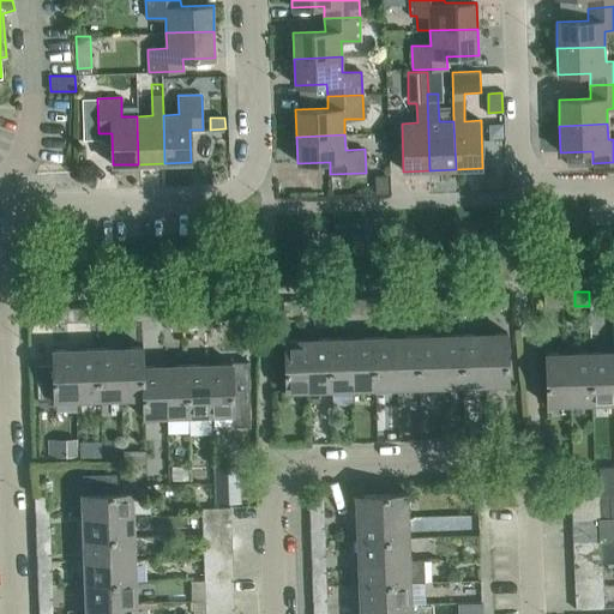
[(603,306),(603,292),(589,292),(589,306),(603,306)]
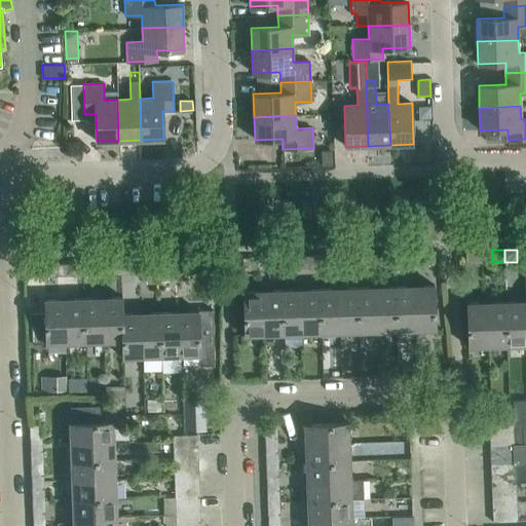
[(479,263),(479,251),(465,251),(466,263),(479,263)]
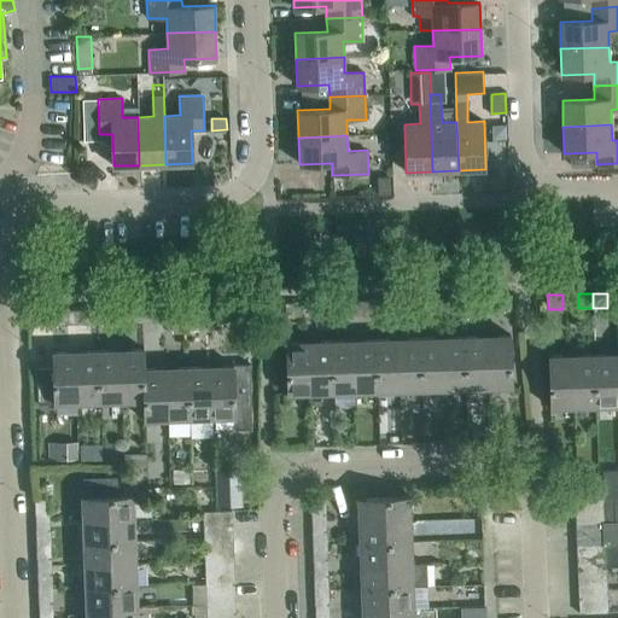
[(509,296),(494,296),(495,310),(509,310),(509,296)]
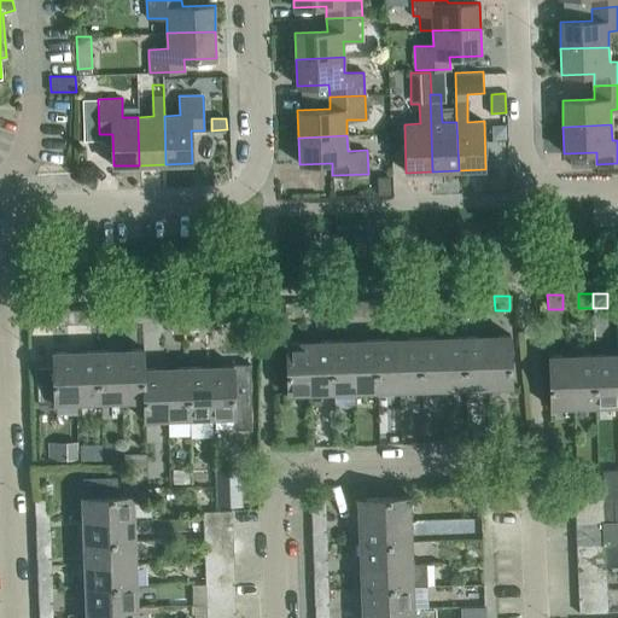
[(464,312),(464,297),(449,298),(449,313),(464,312)]
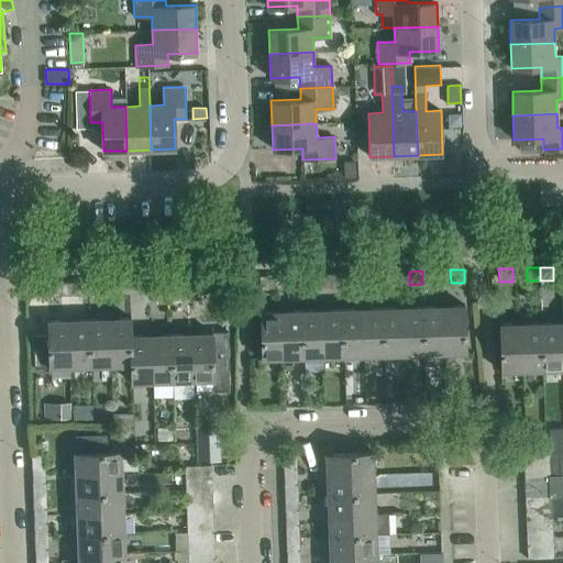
[(437,284),(437,271),(422,271),(422,284),(437,284)]
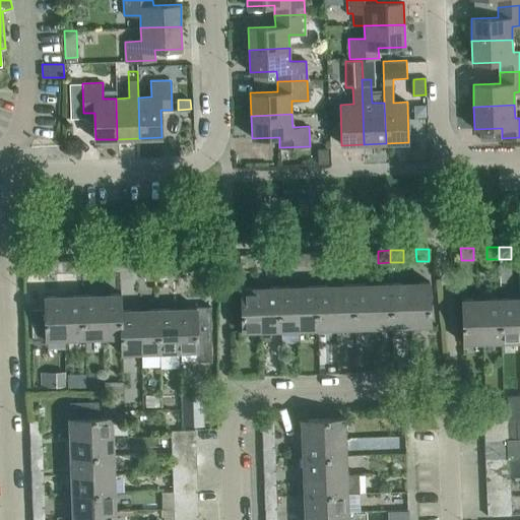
[(353,263),(352,251),(340,252),(341,264),(353,263)]
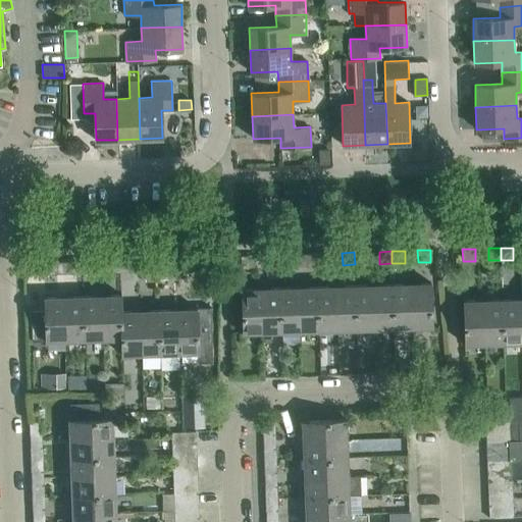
[(367,264),(366,252),(354,252),(355,264),(367,264)]
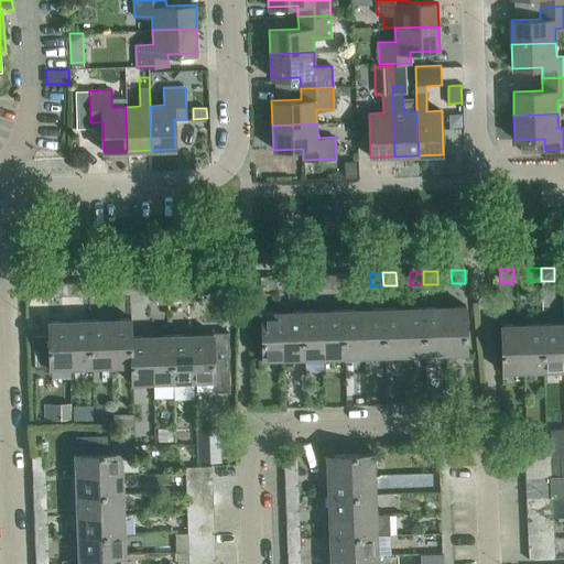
[(356,286),(356,273),(342,274),(343,286),(356,286)]
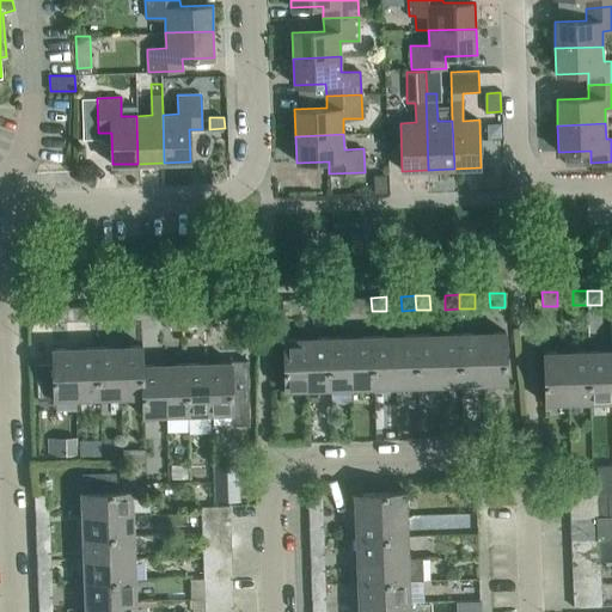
[(342,312),(342,298),(328,299),(328,313),(342,312)]
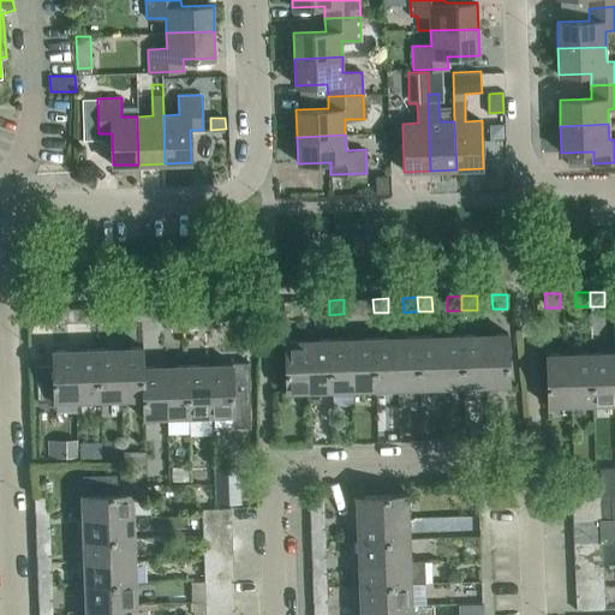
[(374,312),(372,299),(358,299),(359,314),(374,312)]
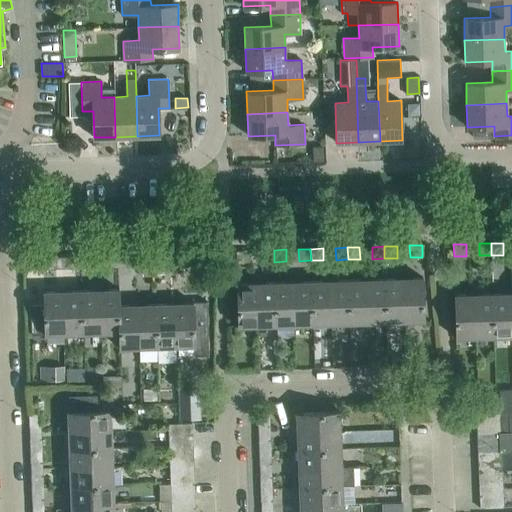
[(249,262),(249,250),(236,251),(237,263),(249,262)]
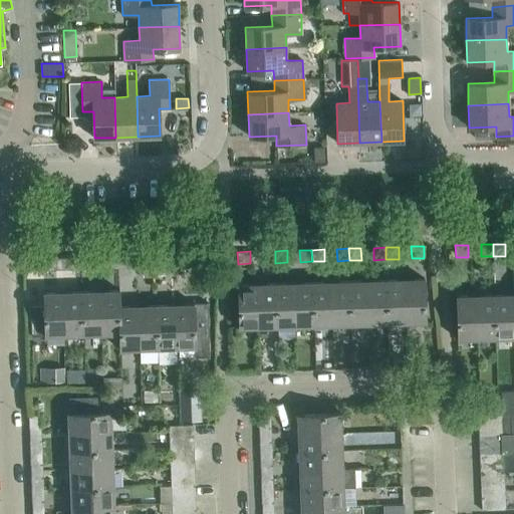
[(275,263),(275,251),(262,251),(263,263),(275,263)]
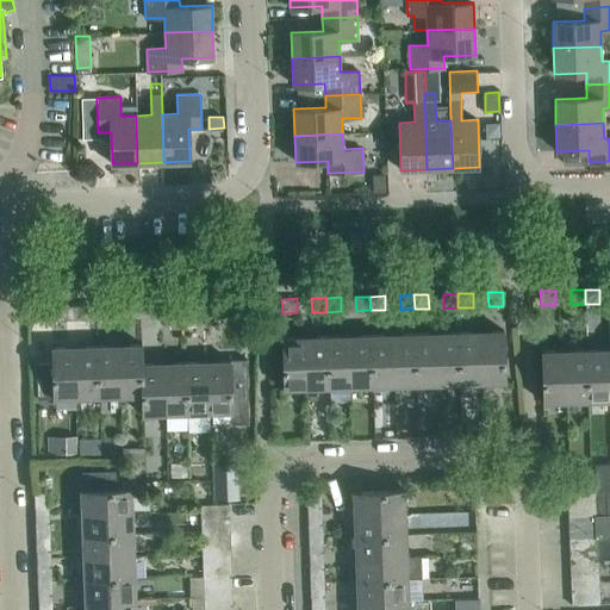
[(229,300),(213,302),(215,316),(229,315),(229,300)]
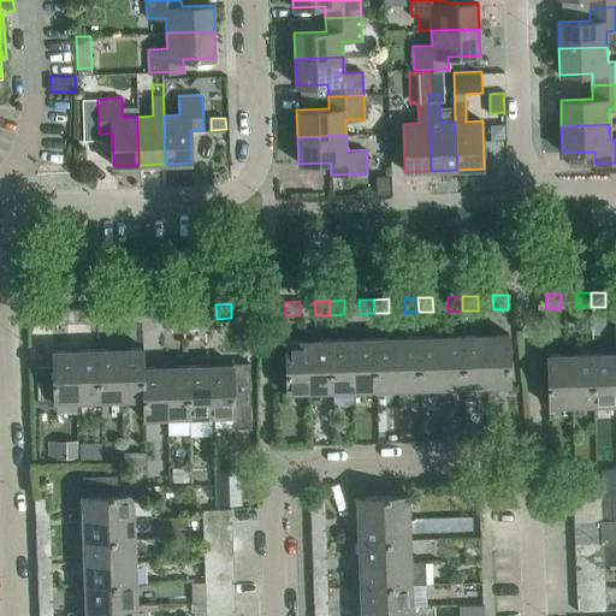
[(187,319),(185,304),(171,306),(172,320),(187,319)]
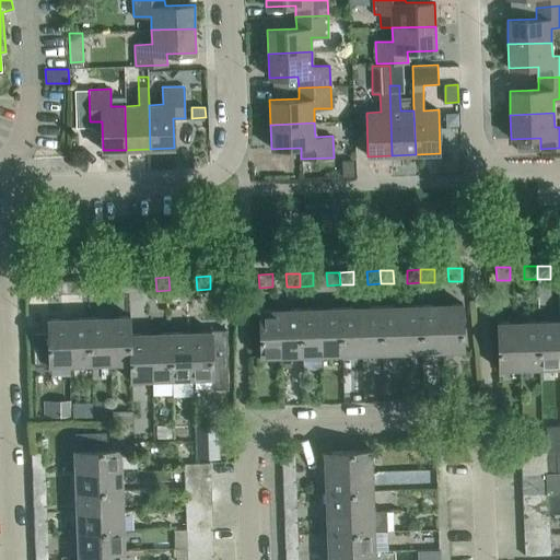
[(183,277),(168,277),(170,290),(183,290),(183,277)]
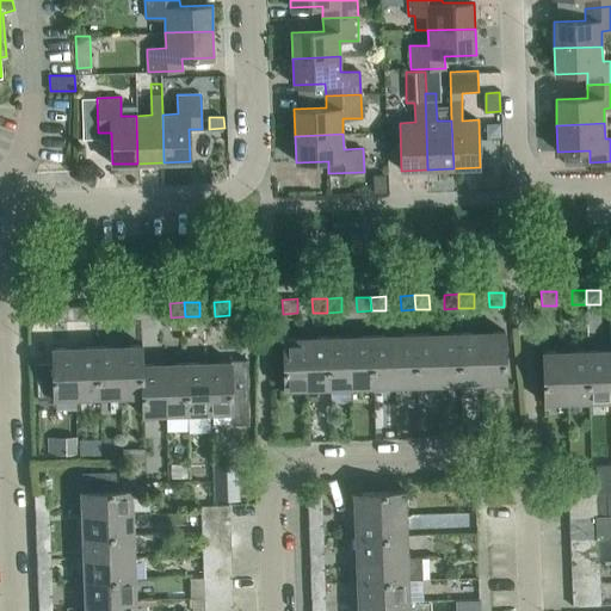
[(141,318),(140,303),(125,304),(127,319),(141,318)]
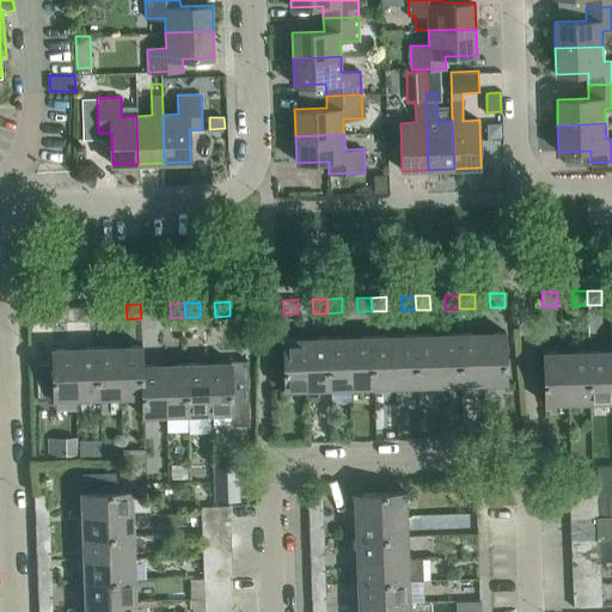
[(155,318),(154,304),(140,304),(141,318),(155,318)]
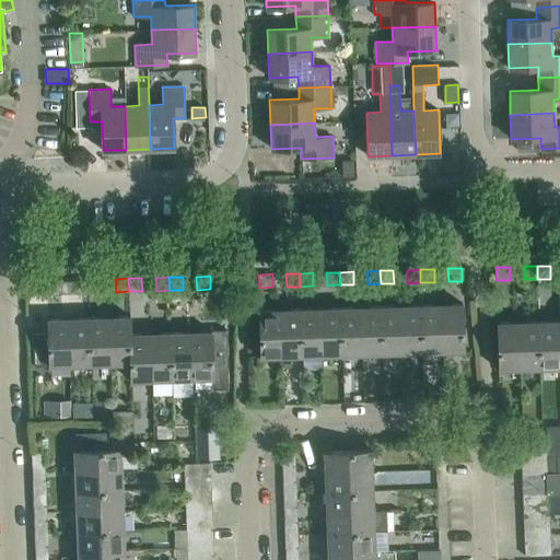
[(102,292),(101,279),(88,280),(88,293),(102,292)]
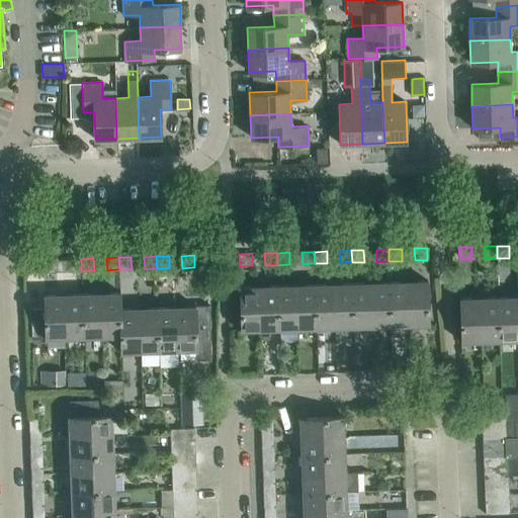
[(56,271),(56,259),(44,260),(44,272),(56,271)]
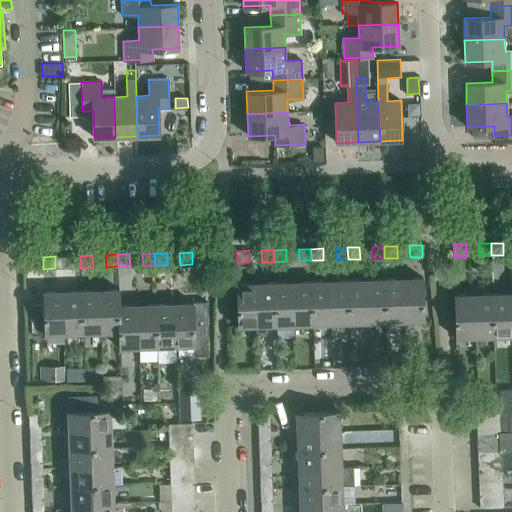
[(80,268),(80,256),(68,256),(68,268),(80,268)]
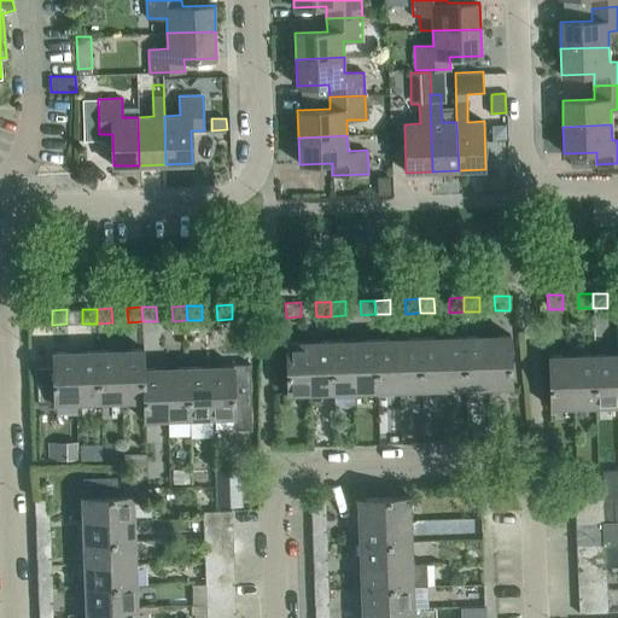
[(187,320),(173,321),(173,336),(187,334),(187,320)]
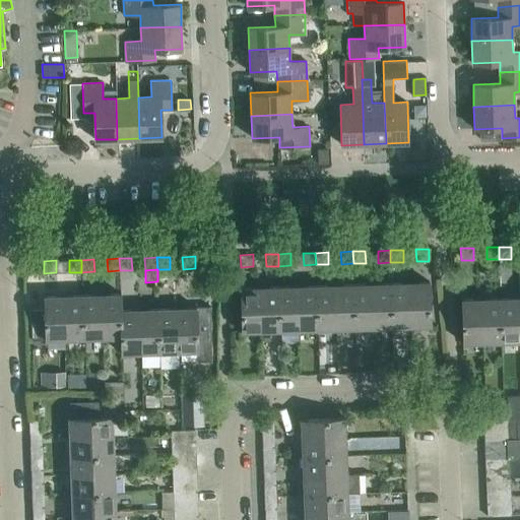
[(430,281),(409,282),(411,326),(431,326),(430,281)]
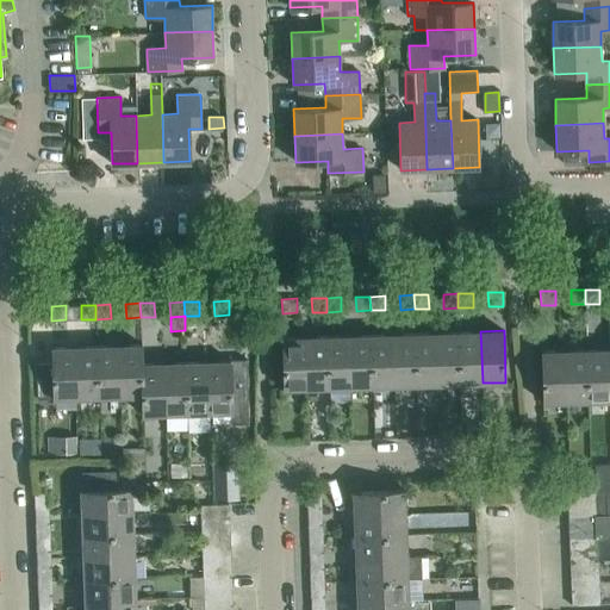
[(460,384),(459,331),(437,332),(439,384),(460,384)]
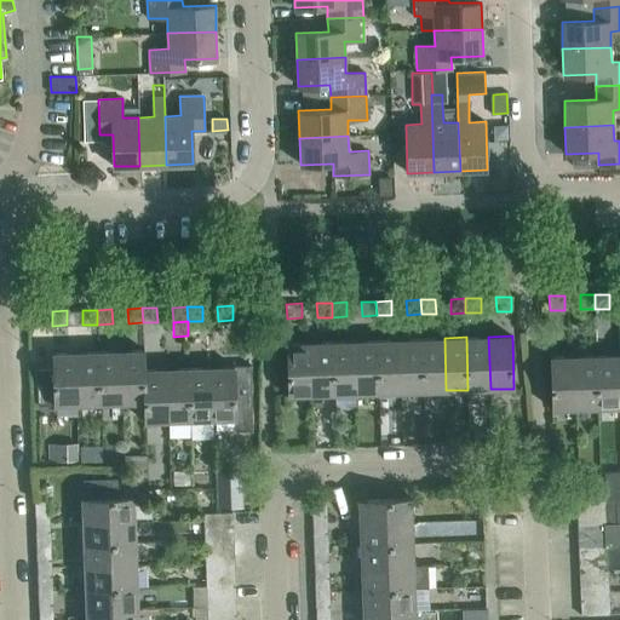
[(491,389),(488,337),(466,337),(468,390),(491,389)]
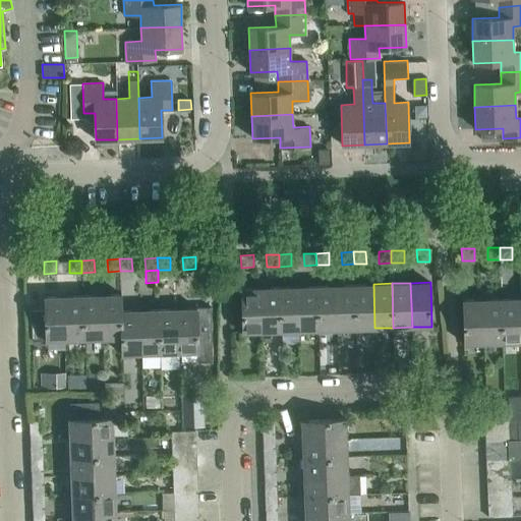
[(356,329),(354,284),(336,285),(337,329),(356,329)]
